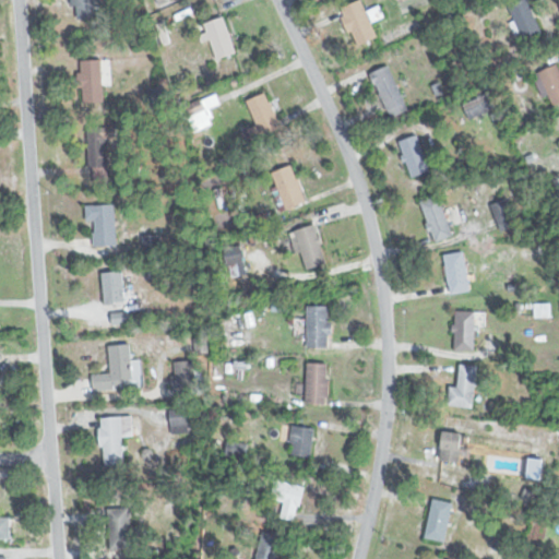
[(74,0),(74,18),(96,18),(96,0),(74,0)]
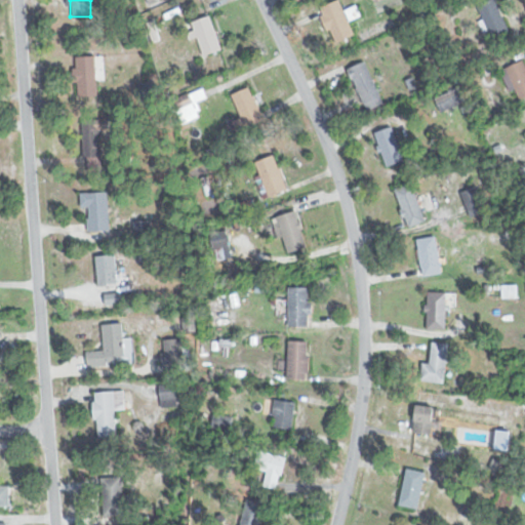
[(339,0),(322,6),(333,42),(354,36),(342,0),(339,0)]
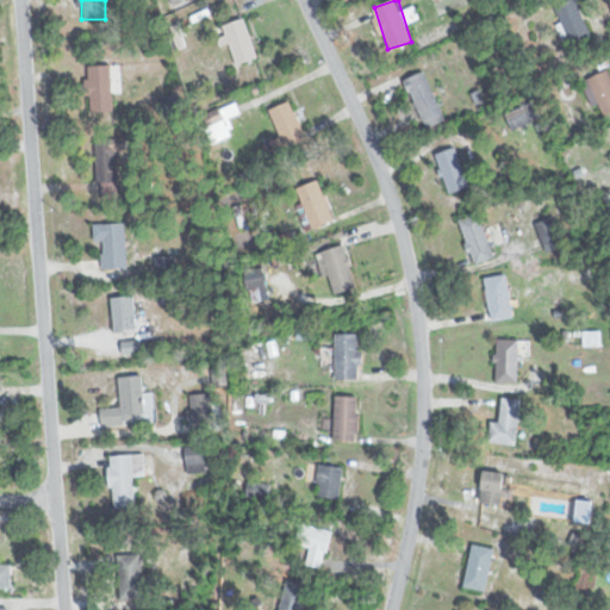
[(567,0),(556,4),(570,45),(591,39),(578,0),(567,0)]
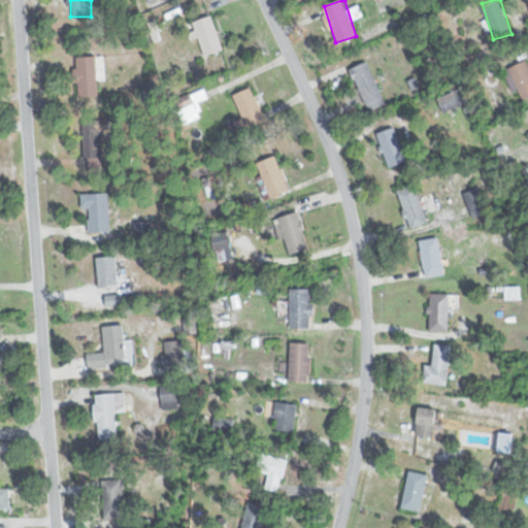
[(193,22),(205,57),(224,51),(211,15),(193,22)]
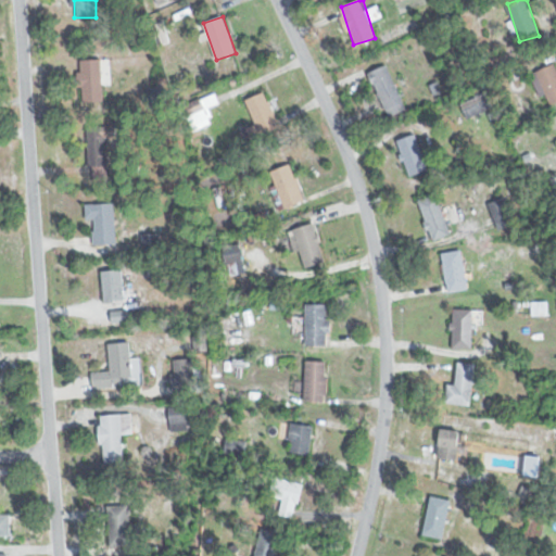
[(103,59),(81,59),(81,106),(103,106),(103,59)]
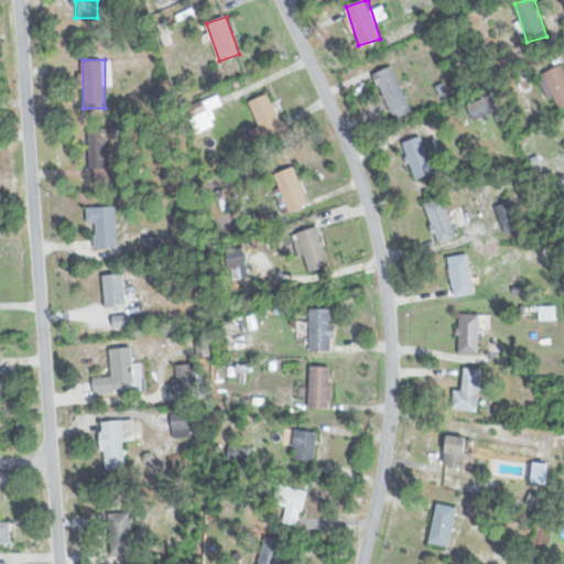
[(555,109),(563,105),(563,66),(563,64),(540,74),(555,109)]
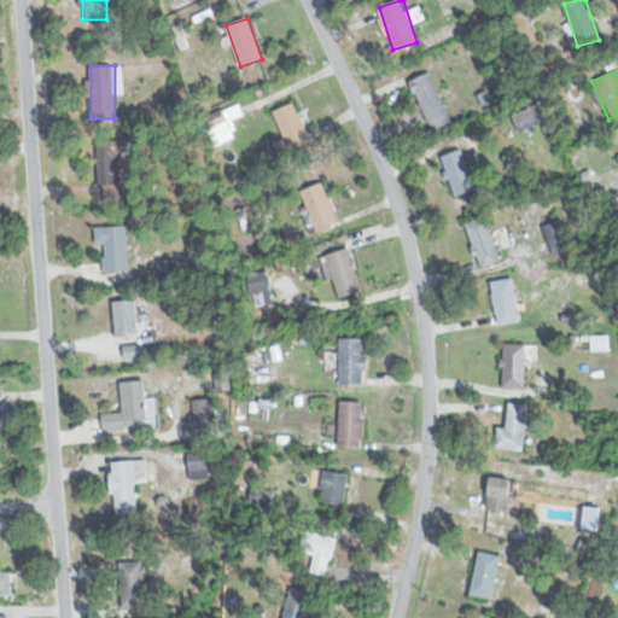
[(410,81),(431,132),(452,123),(431,73),(410,81)]
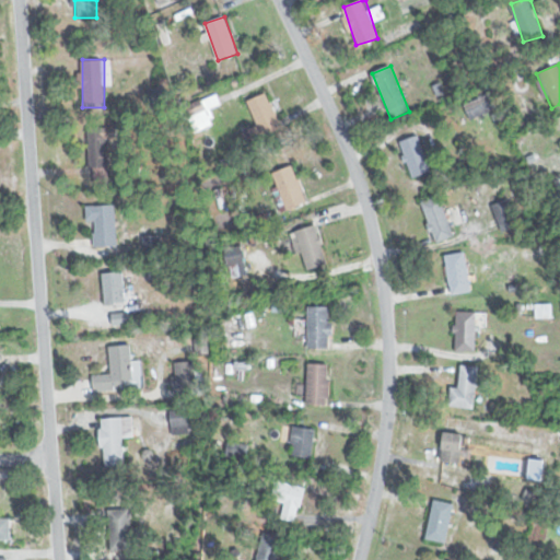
[(245,132),(252,143),(283,128),(265,92),(247,102),(259,125),(245,132)]
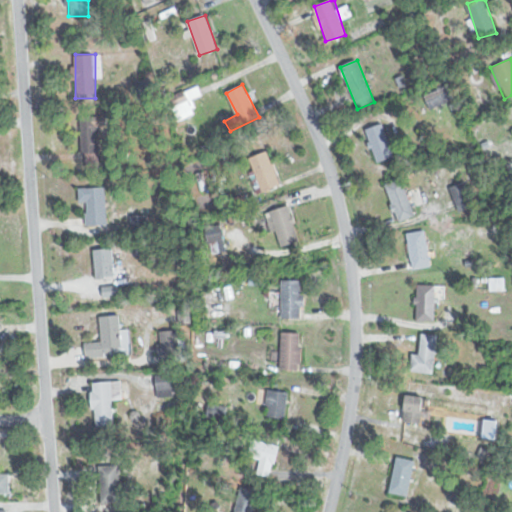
[(201,94),(198,86),(174,95),(183,117),(194,113),(189,99),(201,94)]
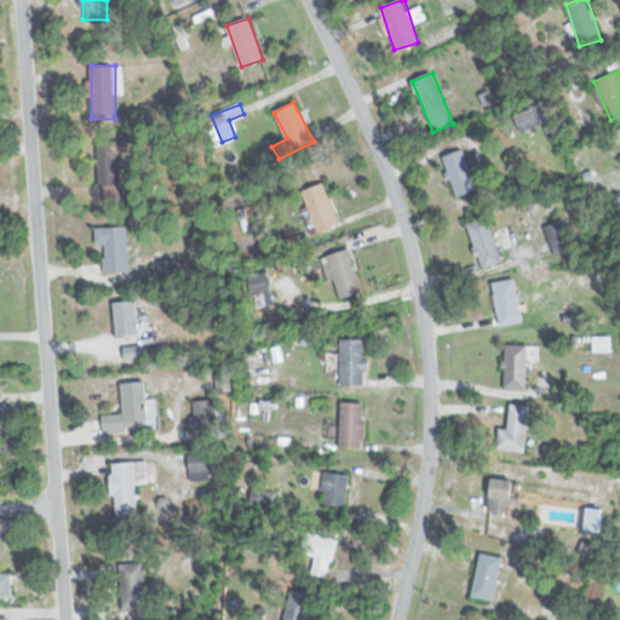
[(521,131),(545,122),(539,105),(515,115),(521,131)]
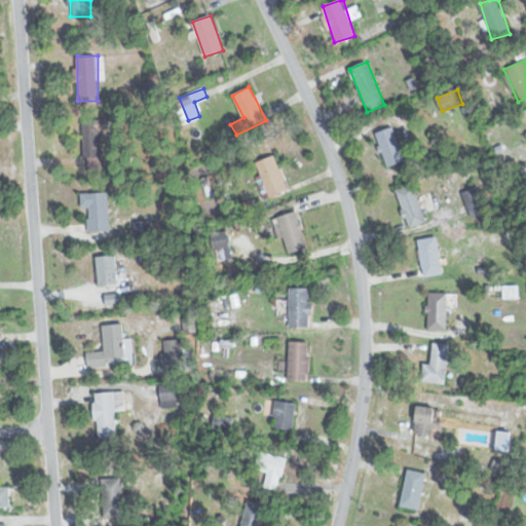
[(103,172),(103,127),(110,127),(110,120),(84,120),(84,172),(103,172)]
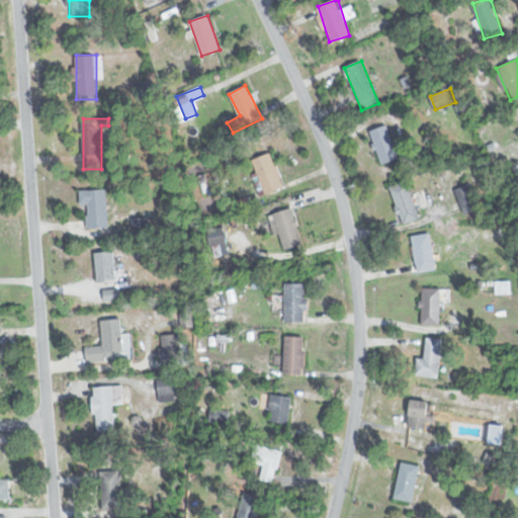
[(370,131),(380,165),(399,160),(389,125),(370,131)]
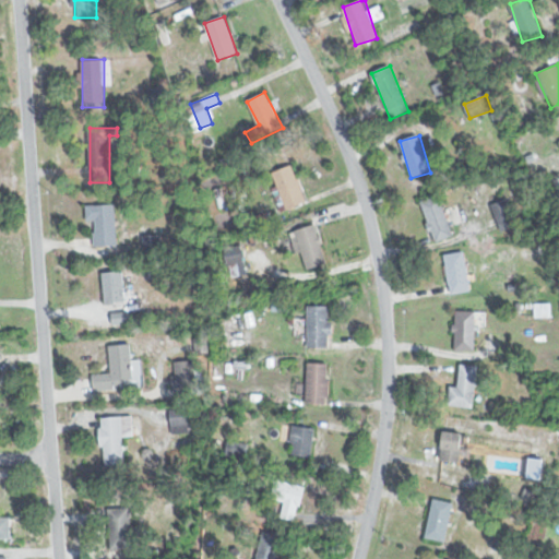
[(308,202),(292,165),(271,174),(286,211),(308,202)]
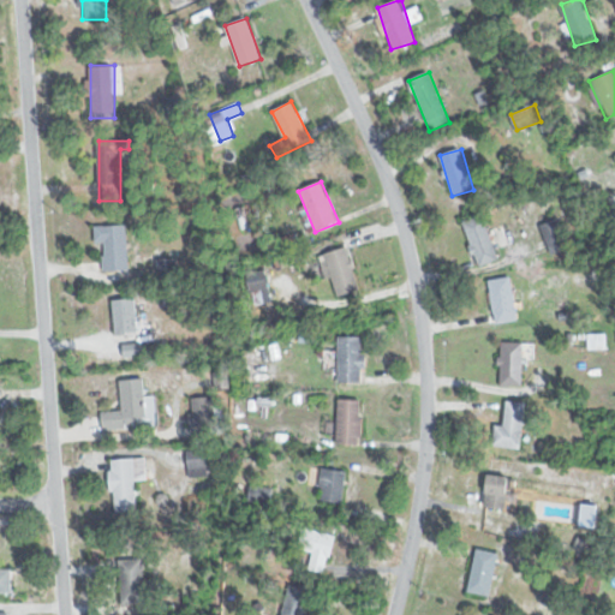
[(479,267),(500,260),(483,214),(463,221),(479,267)]
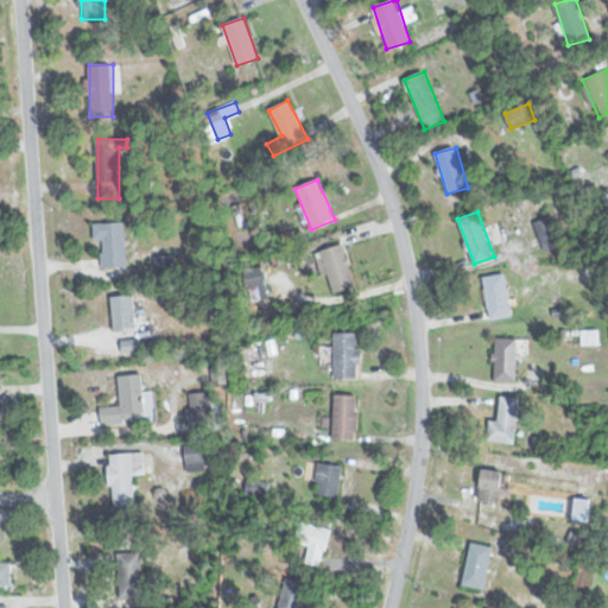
[(563,245),(552,216),(534,222),(545,252),(563,245)]
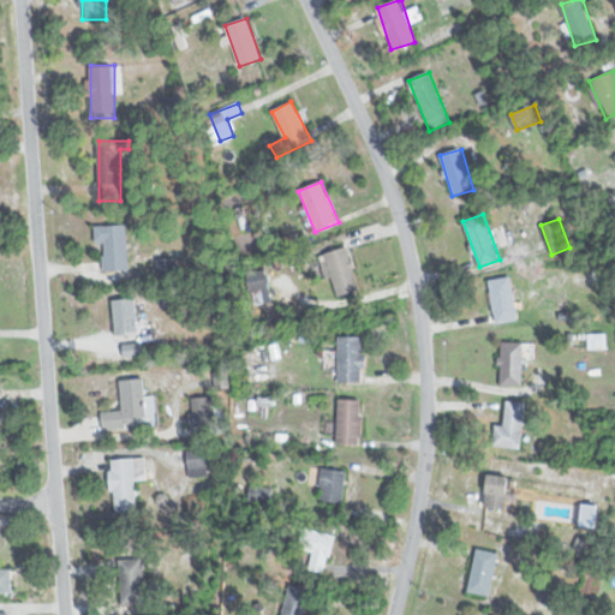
[(103,243),(103,270),(129,270),(129,225),(96,225),(96,243),(103,243)]
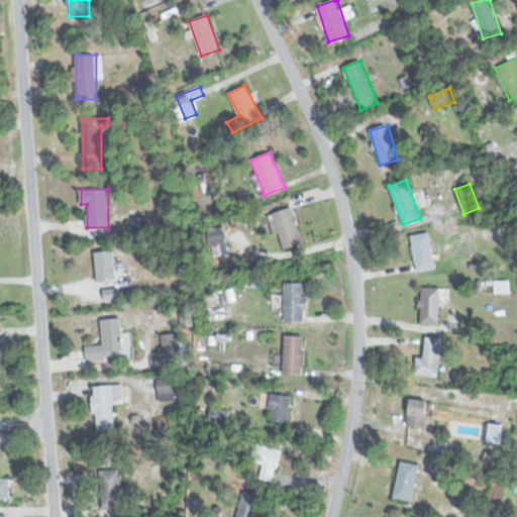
[(271,214),(282,250),(303,243),(292,208),(271,214)]
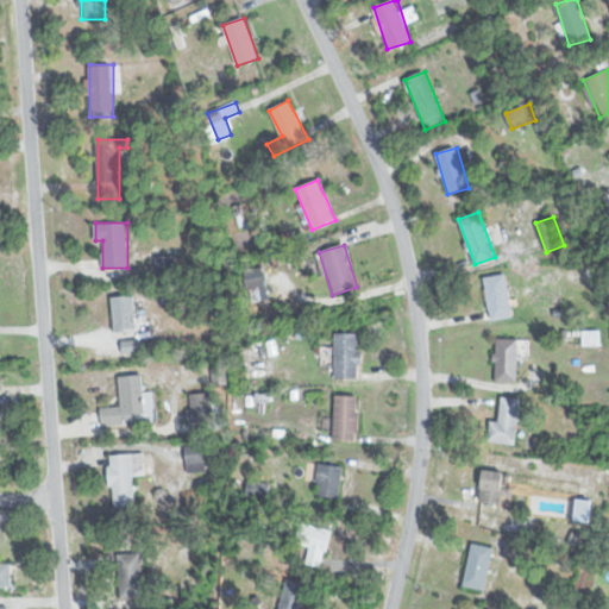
[(513,316),(504,274),(484,278),(493,320),(513,316)]
